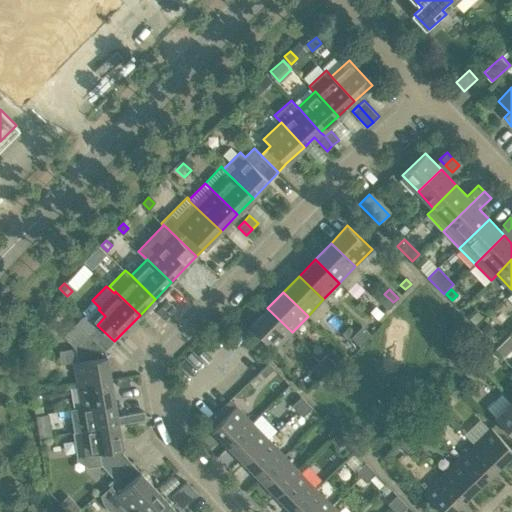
[(387,309),(393,302),(384,294),(378,300),(387,309)]
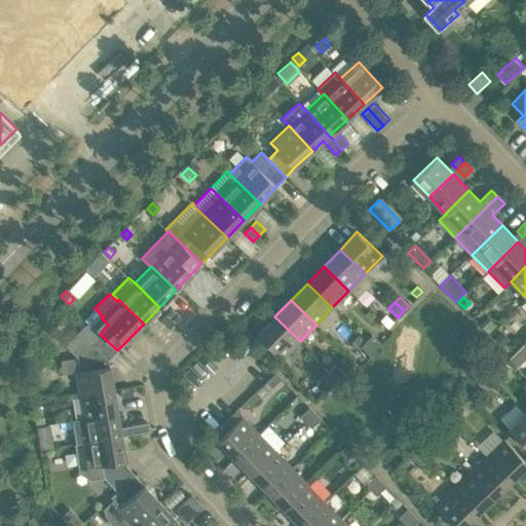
[(175,323),(181,316),(172,307),(166,313),(175,323)]
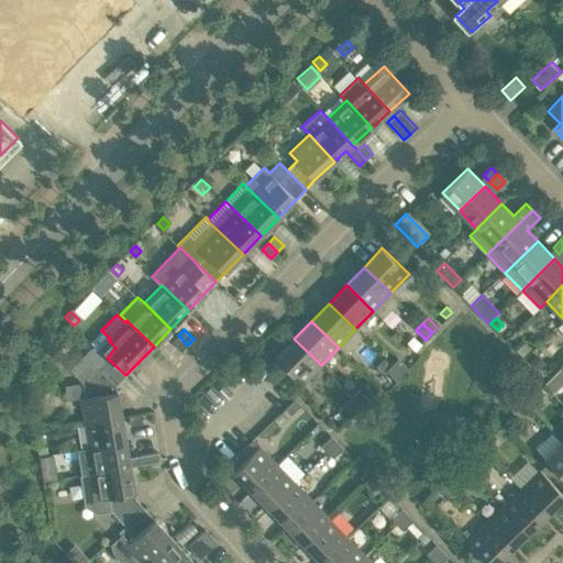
[(181,352),(187,345),(178,335),(172,342),(181,352)]
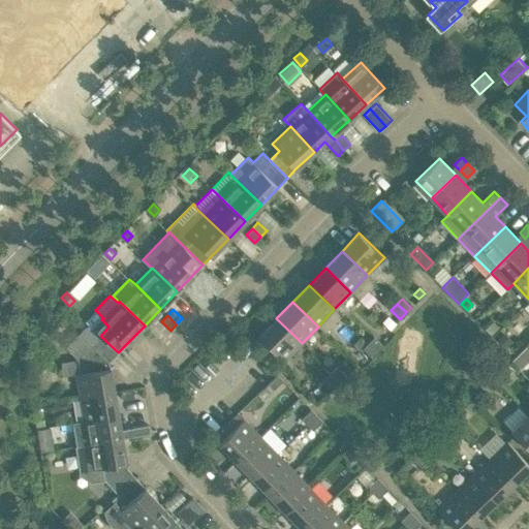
[(395,324),(387,317),(382,322),(390,330),(395,324)]
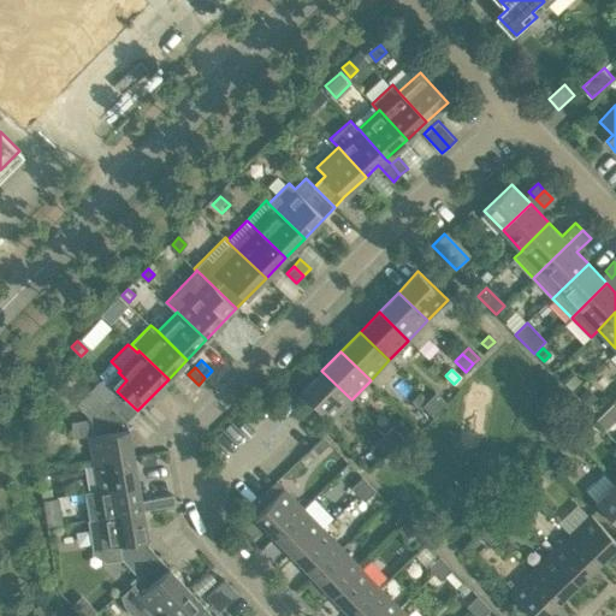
[(331,420),(351,400),(321,371),(302,392),(331,420)]
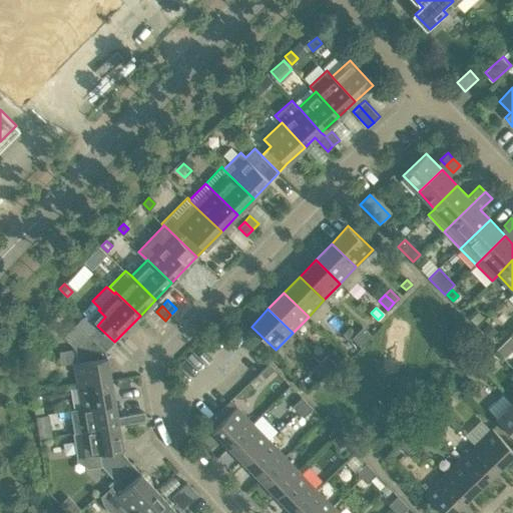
[(483,319),(476,311),(469,318),(476,326),(483,319)]
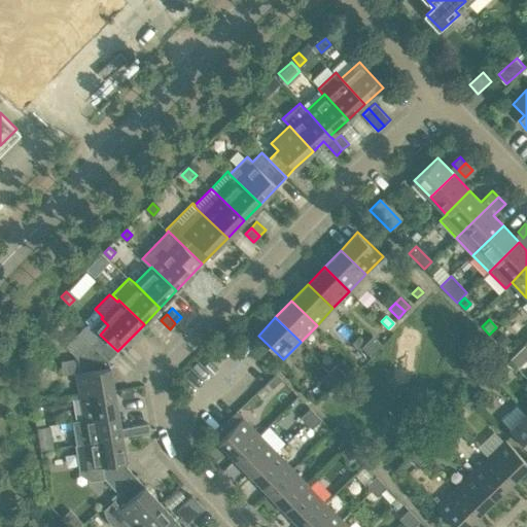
[(44,338),(49,329),(43,325),(38,335),(44,338)]
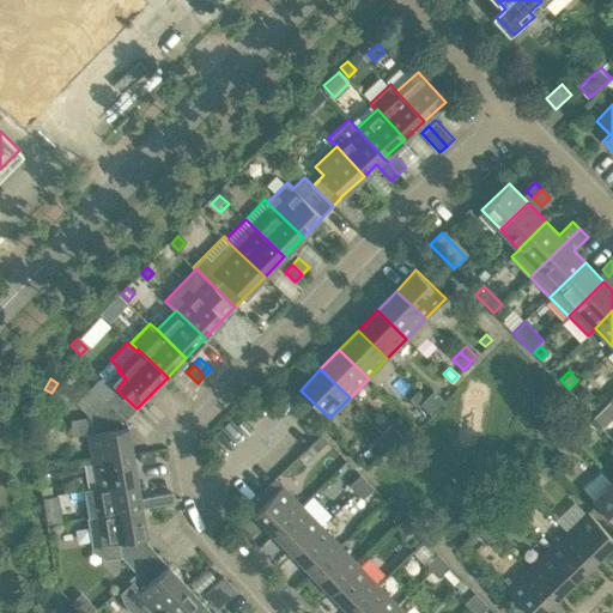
[(113,392),(98,378),(76,402),(90,416),(92,431),(87,432),(92,461),(133,454),(127,419),(137,408),(116,389),(113,392)]
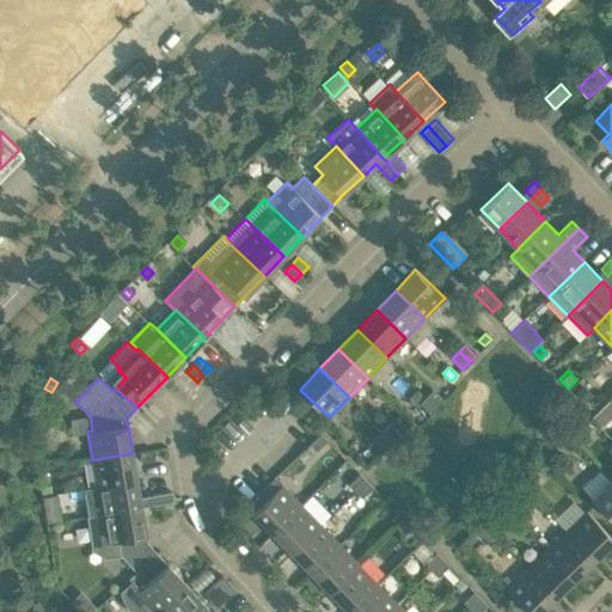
[(418,403),(426,396),(418,387),(409,398),(416,405),(418,403)]
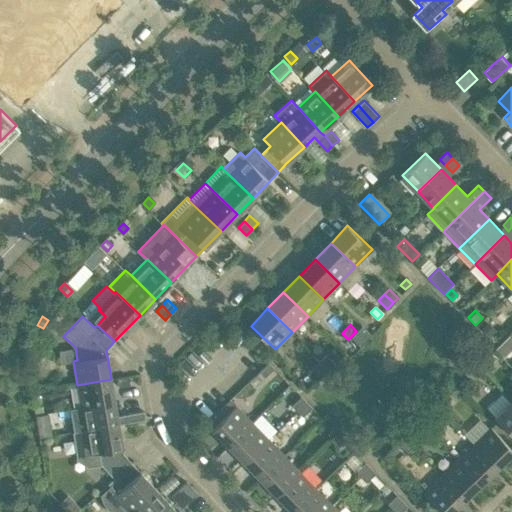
[(488,324),(482,330),(490,338),(496,332),(488,324)]
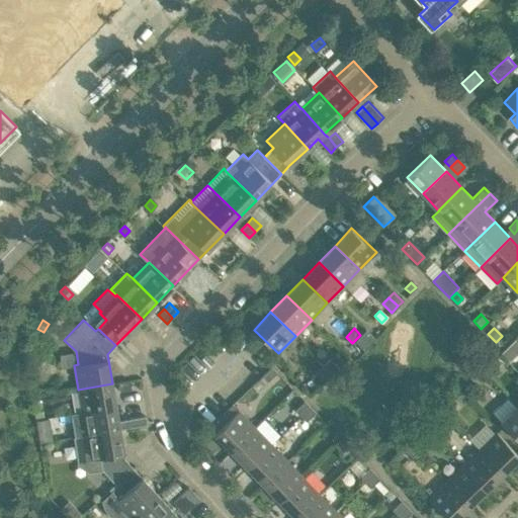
[(370,344),(374,339),(365,330),(360,335),(370,344)]
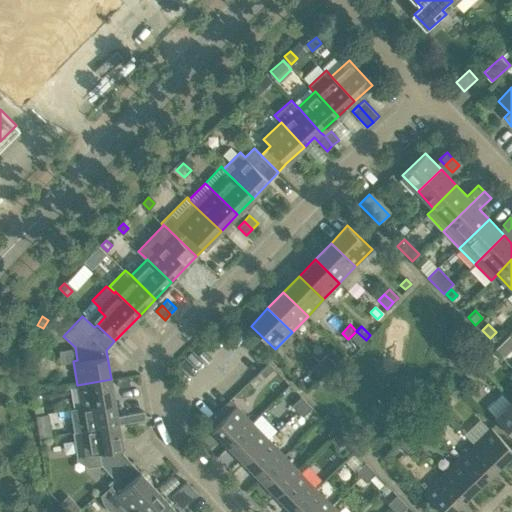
[(360,346),(366,340),(356,331),(350,337),(360,346)]
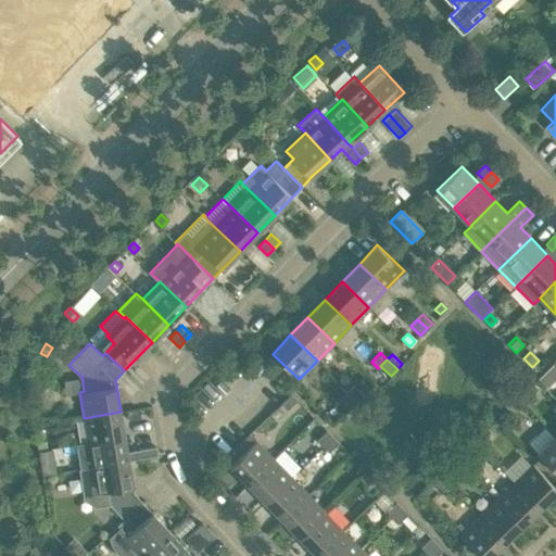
[(353,386),(348,391),(357,401),(363,394),(353,386)]
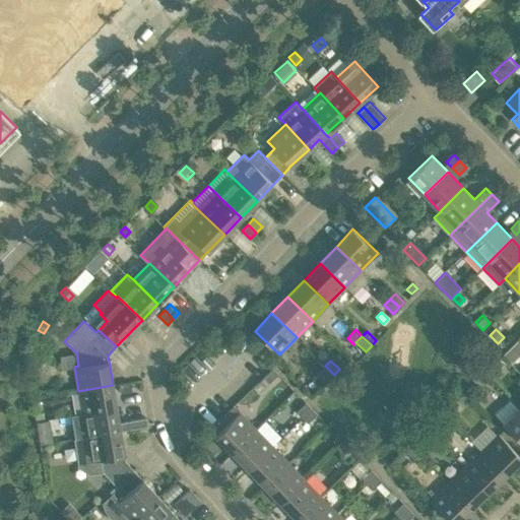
[(325,366),(320,372),(329,380),(334,375),(325,366)]
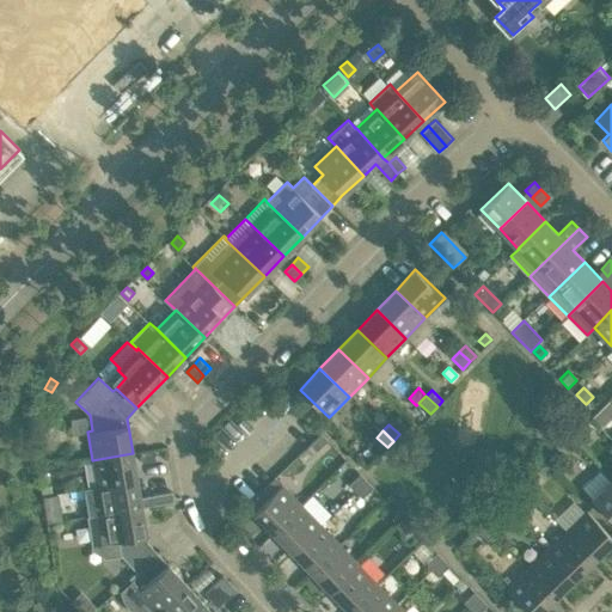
[(317,451),(328,440),(322,433),(310,444),(317,451)]
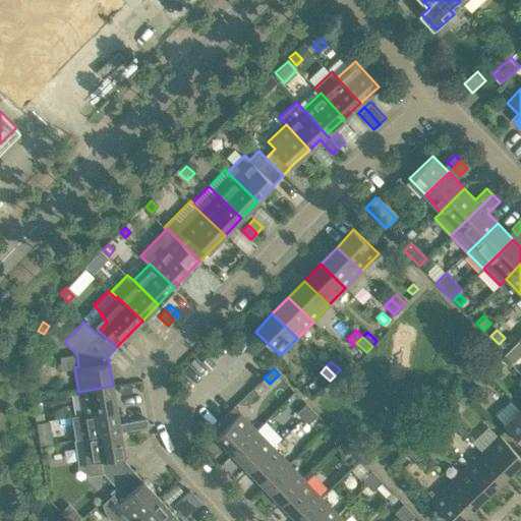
[(478,386),(471,379),(462,388),(469,394),(478,386)]
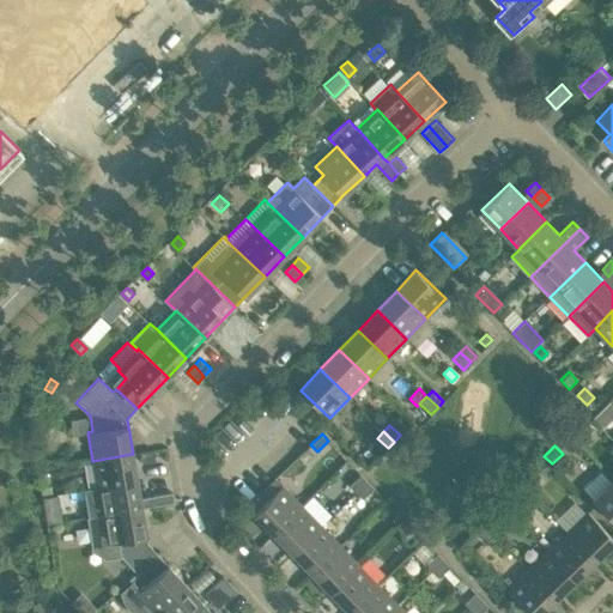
[(141,462),(156,460),(155,450),(140,453),(141,462)]
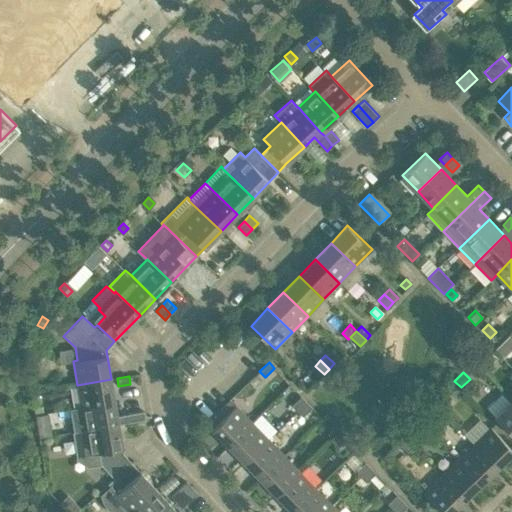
[(81,408),(115,402),(111,379),(77,385),(81,408)]
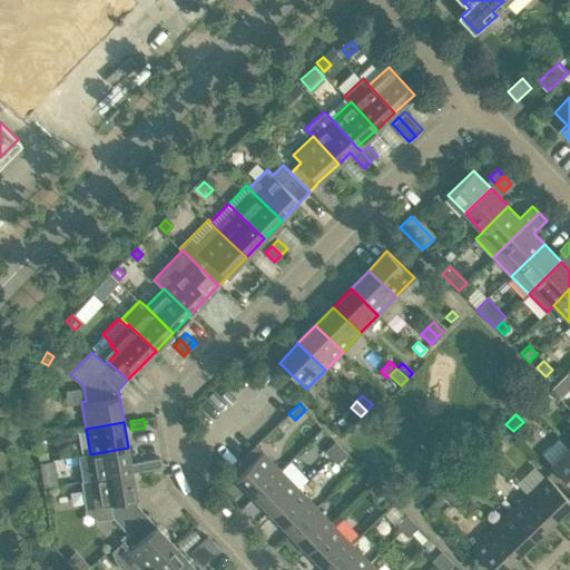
[(505,424),(497,433),(501,438),(507,438),(513,432),(505,424)]
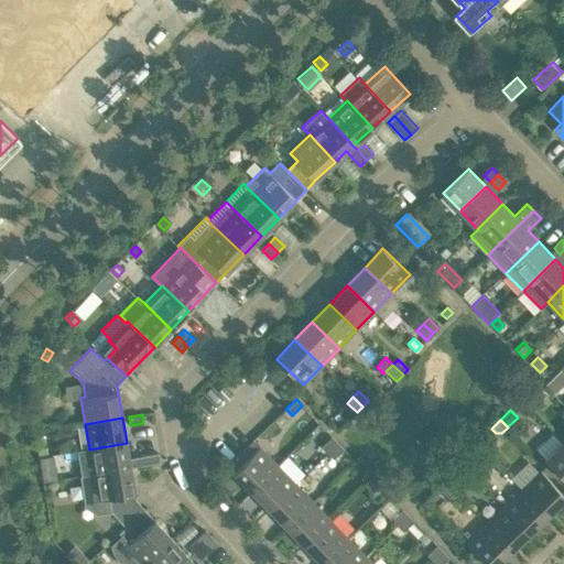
[(563,441),(562,443),(553,433),(537,449),(545,458),(545,459),(563,478),(563,441)]
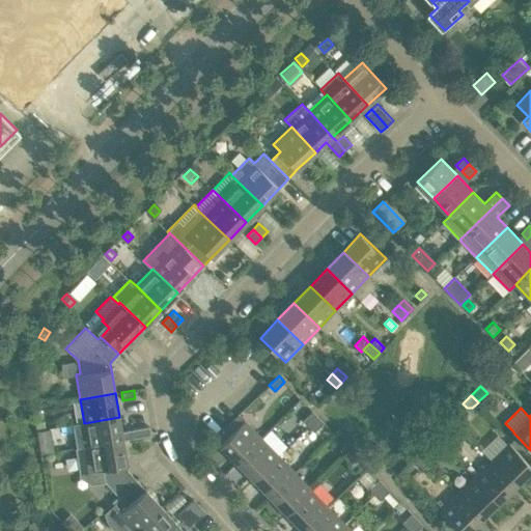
[(457,425),(463,420),(453,410),(448,416),(457,425)]
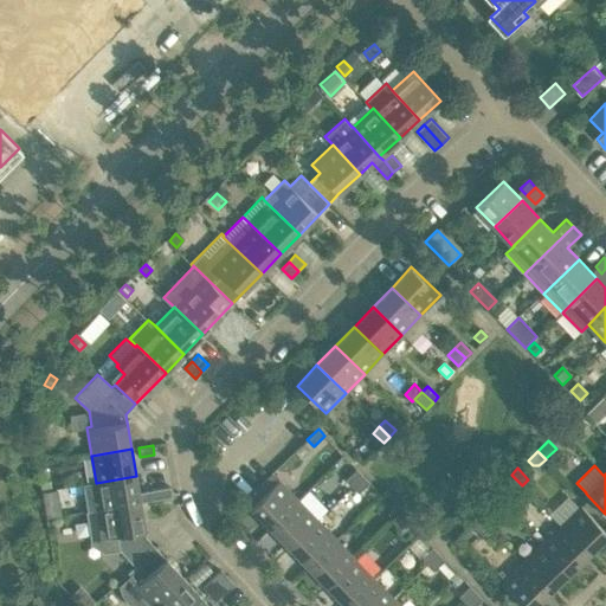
[(352,487),(362,476),(356,469),(345,479),(352,487)]
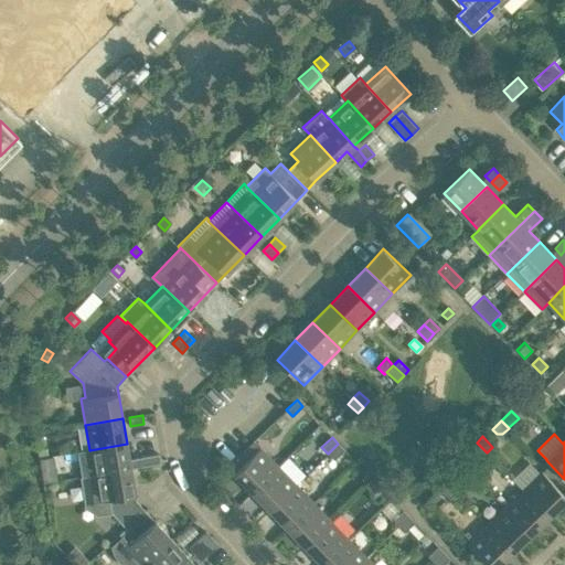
[(480,458),(487,452),(477,443),(470,448),(480,458)]
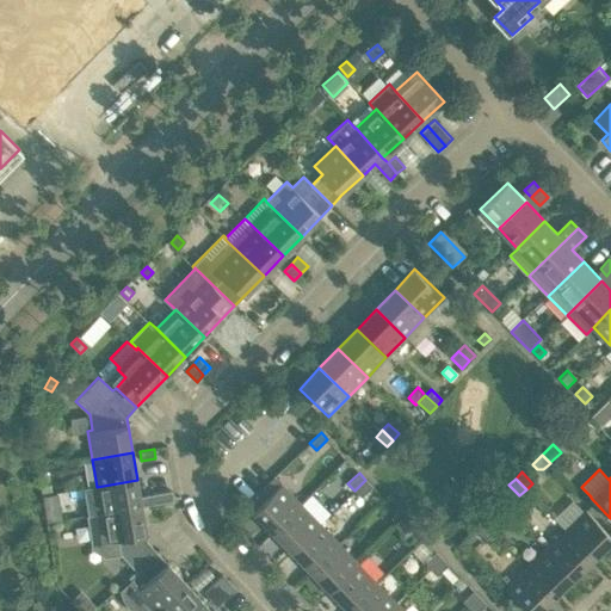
[(86,516),(142,506),(137,480),(97,487),(81,489),(86,516)]
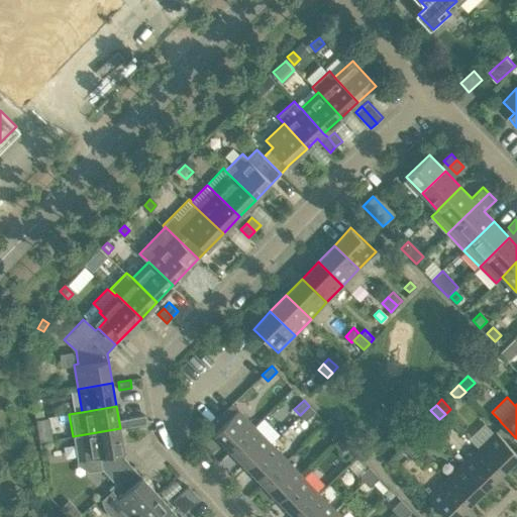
[(305,420),(315,412),(309,406),(300,415),(305,420)]
